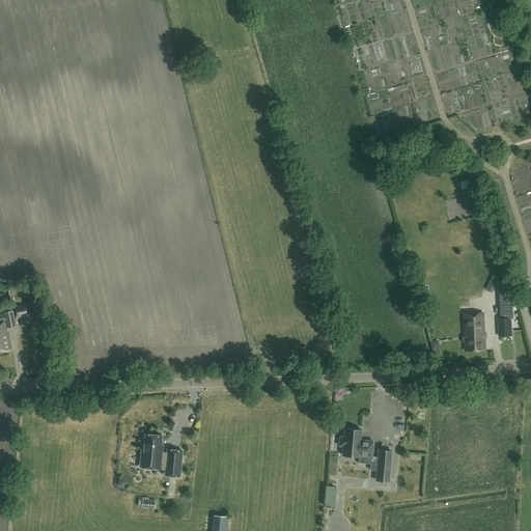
[(485,289),(492,292),(499,277),(493,274),(485,289)]
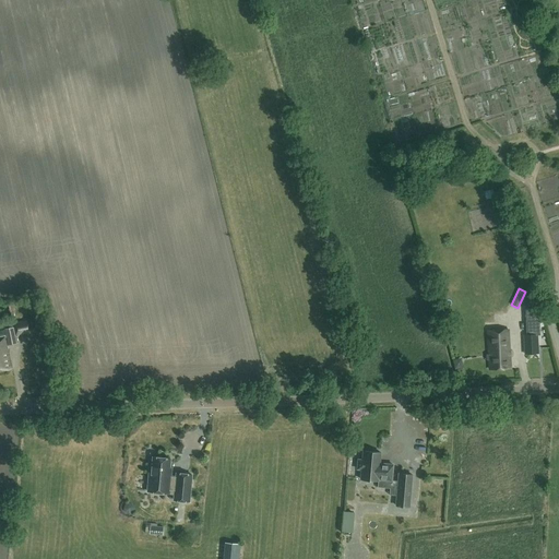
[(524,335),(525,354),(538,354),(537,335),(539,335),(539,320),(533,320),(533,313),(537,313),(537,306),(525,307),(526,335),(524,335)]
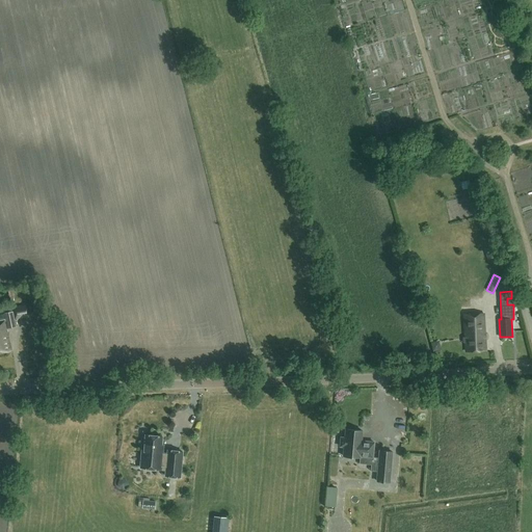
[(30,317),(28,303),(12,308),(15,320),(16,320),(18,320),(18,319),(28,317),(28,318),(30,318),(30,317)]
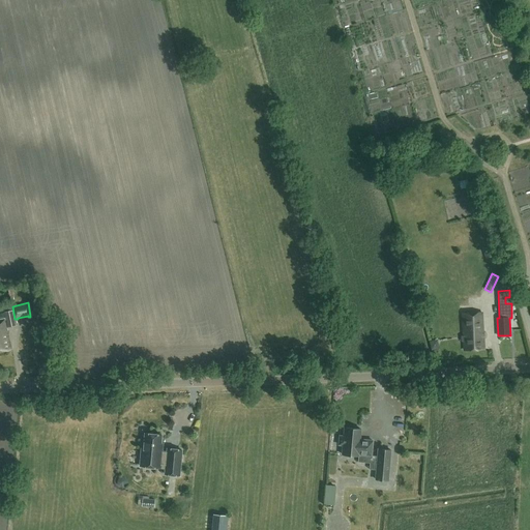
[(483,349),(481,313),(462,314),(464,350),(483,349)]
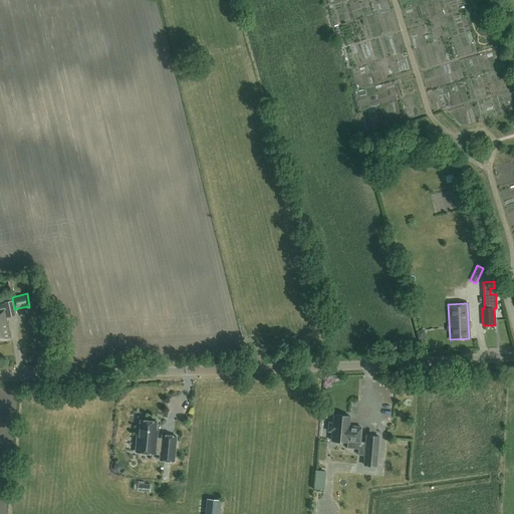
[(0,340),(11,339),(5,309),(0,309),(0,340)]
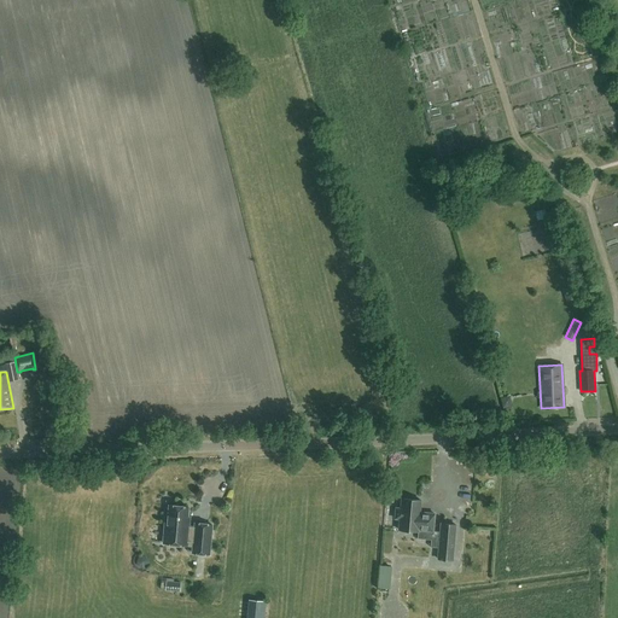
[(398,530),(418,531),(419,530),(433,531),(435,514),(420,512),(421,501),(402,499),(401,508),(396,508),(396,518),(400,519),(398,530)]
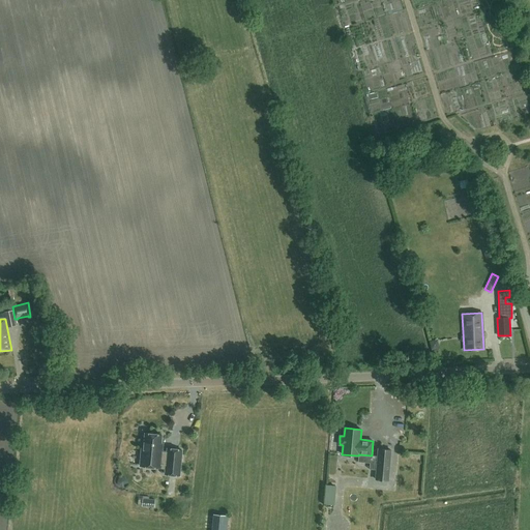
[(165,474),(179,475),(181,450),(168,448),(167,452),(162,451),(162,449),(160,449),(162,435),(145,433),(144,442),(142,442),(140,466),(160,468),(160,465),(166,465),(165,474)]
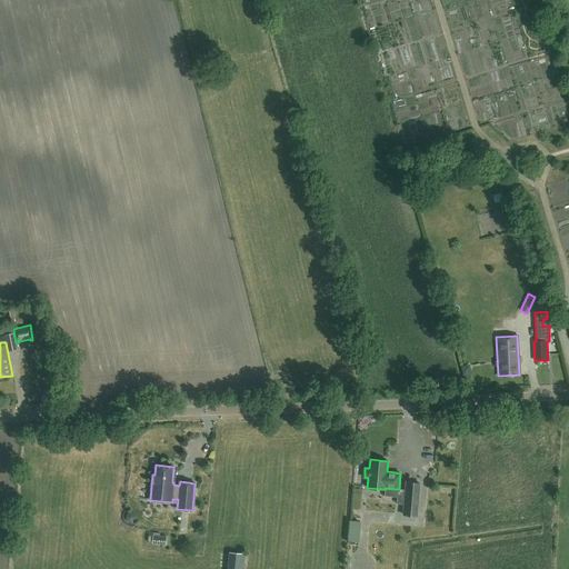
[(420,483),(406,482),(403,515),(417,516),(420,483)]
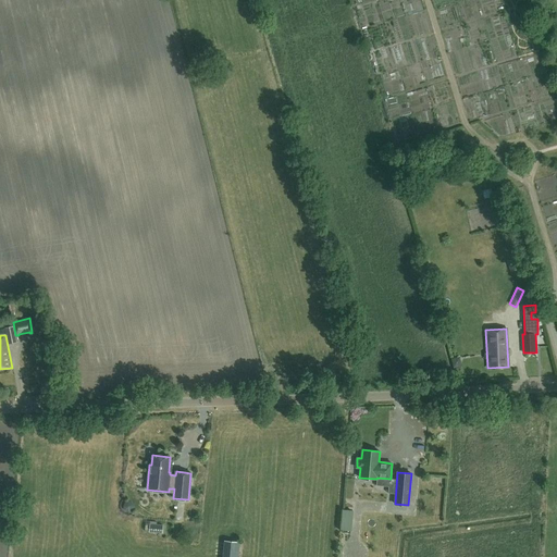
[(238,556),(240,541),(225,540),(223,556),(238,556)]
